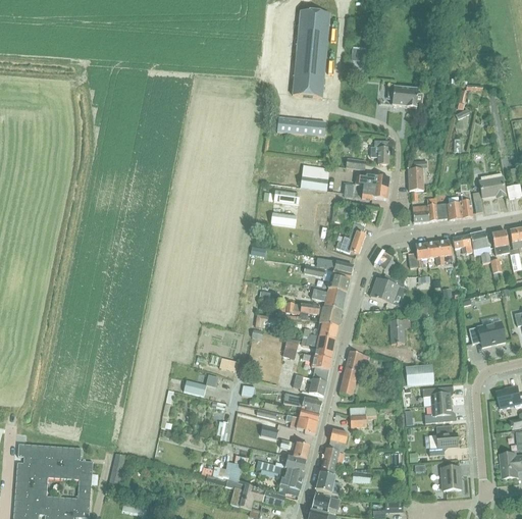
[(293,95),(322,97),(329,13),(300,11),(293,95)]
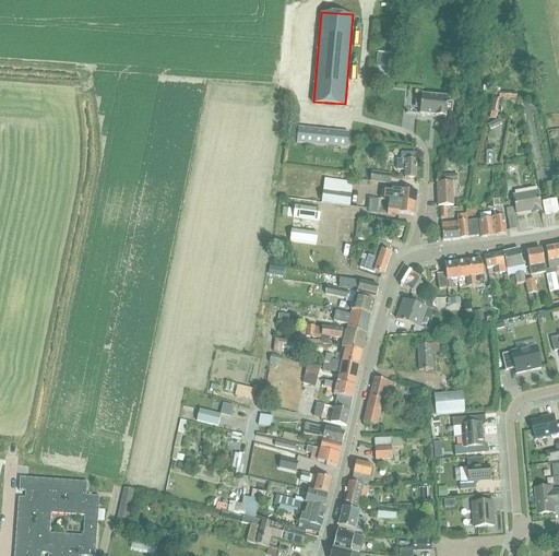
[(378,51),(377,63),(392,64),(393,52),(378,51)]
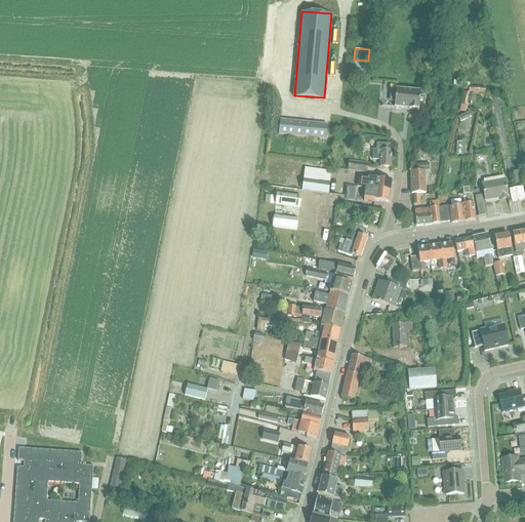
[(391,83),(390,91),(394,91),(393,106),(419,108),(419,103),(423,103),(425,93),(420,93),(421,88),(396,86),(396,84),(391,83)]
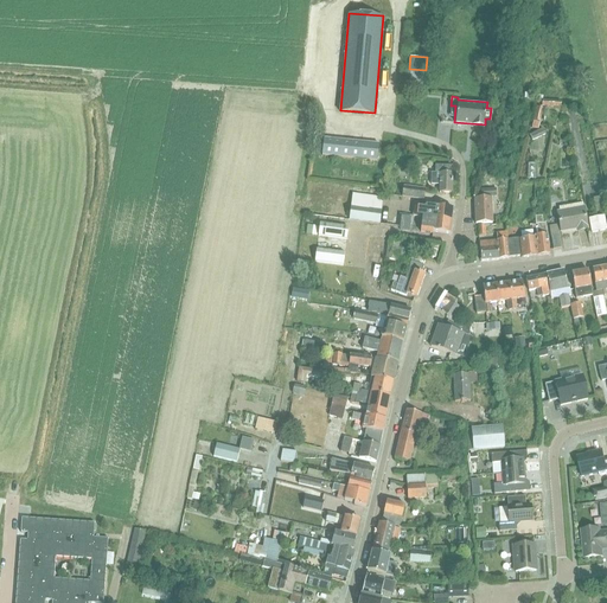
[(543,106),(536,104),(531,124),(538,126),(543,106)]
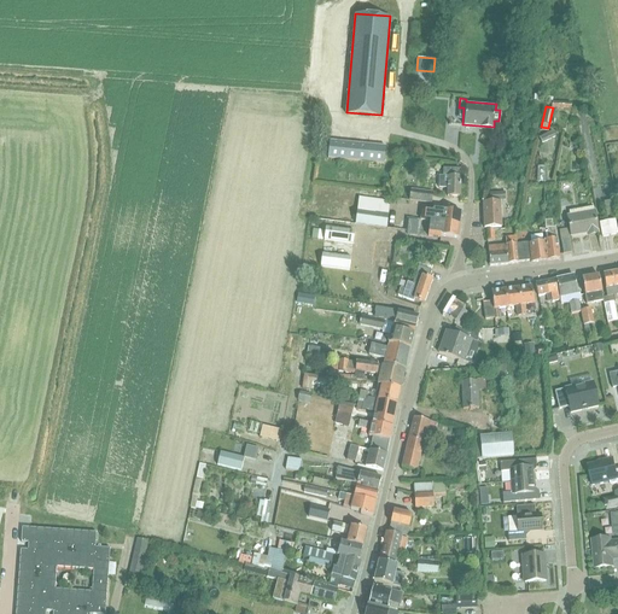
[(553,130),(540,138),(542,142),(555,135),(553,130)]
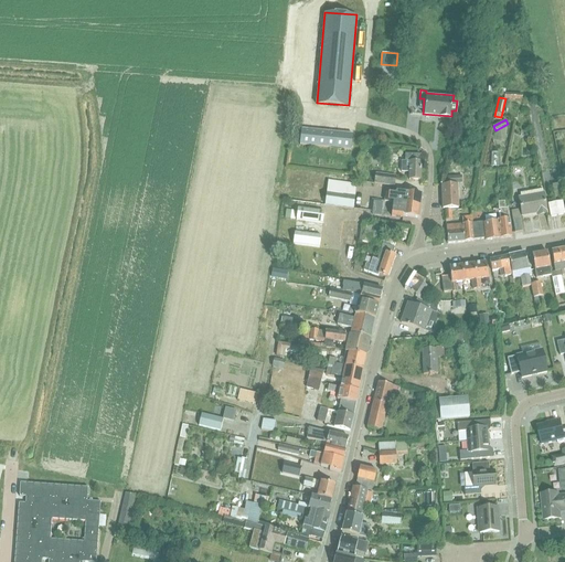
[(299,144),(351,148),(352,133),(301,128),(299,144)]
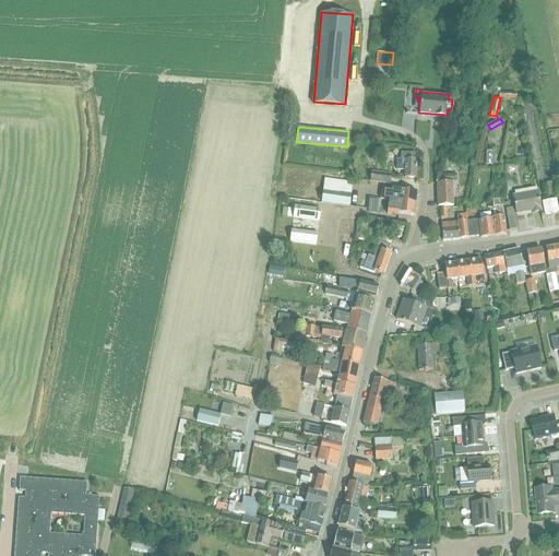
[(397,157),(397,167),(405,167),(405,175),(416,175),(417,151),(406,150),(401,150),(401,157),(397,157)]
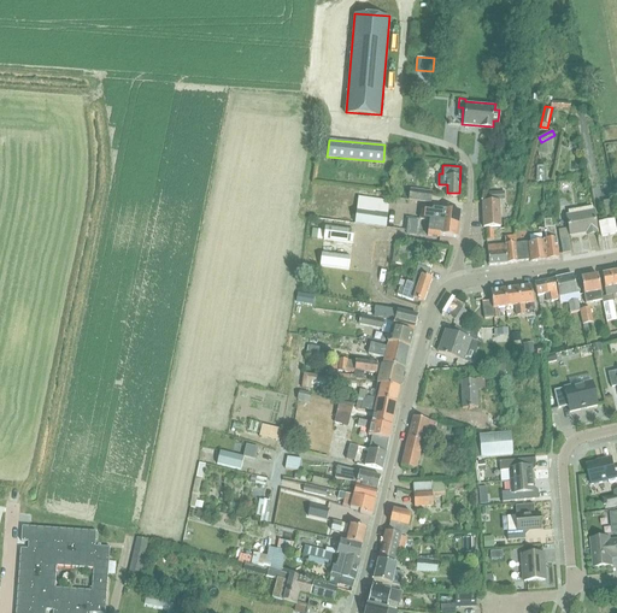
[(433,189),(411,187),(410,198),(432,200),(433,189)]
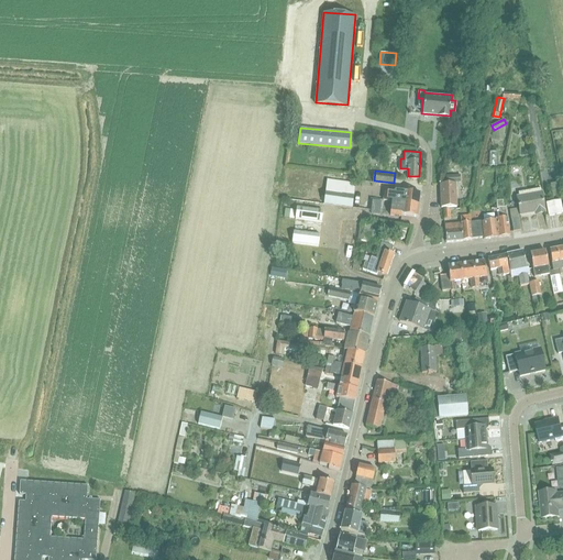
[(355,182),(328,178),(324,201),(352,206),(355,182)]
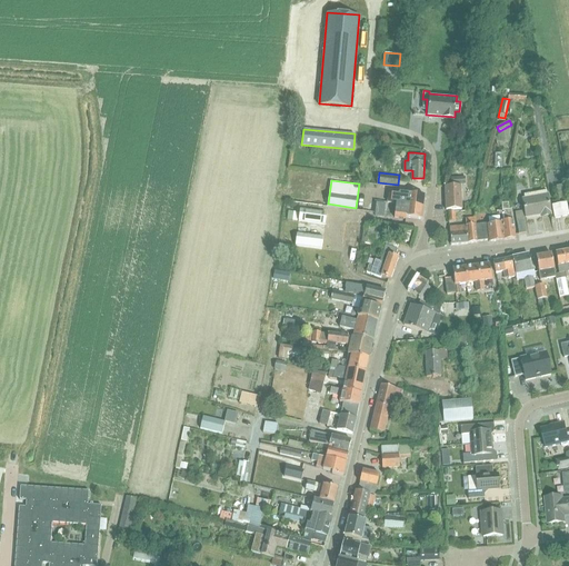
[(461,207),(460,184),(445,184),(446,207),(461,207)]
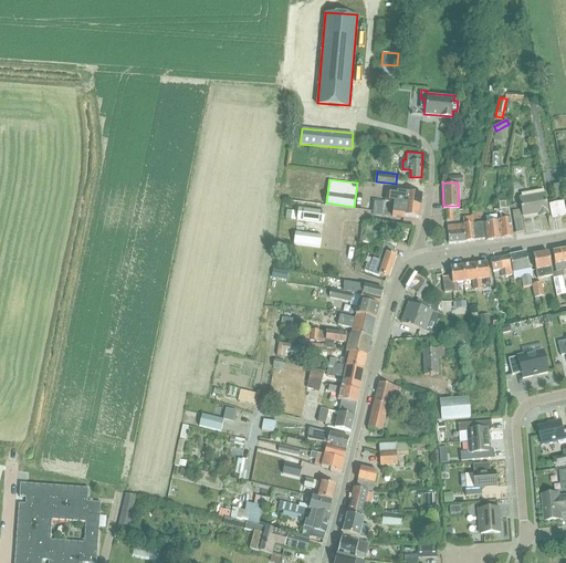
[(522,196),(520,196),(523,214),(538,210),(538,212),(546,210),(543,188),(521,191),(522,196)]
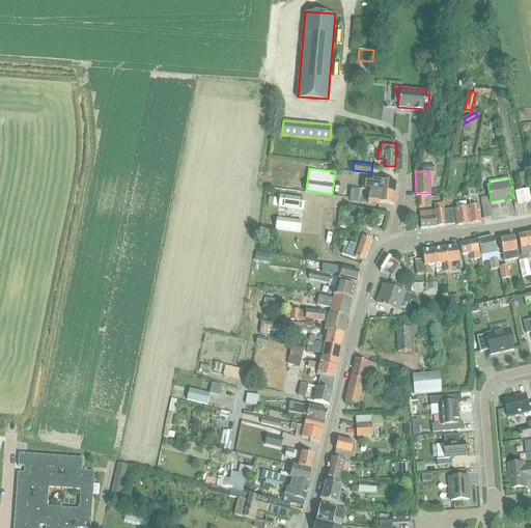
[(363,181),(362,187),(369,188),(394,191),(396,181),(386,178),(381,178),(373,178),(370,182),(363,181)]
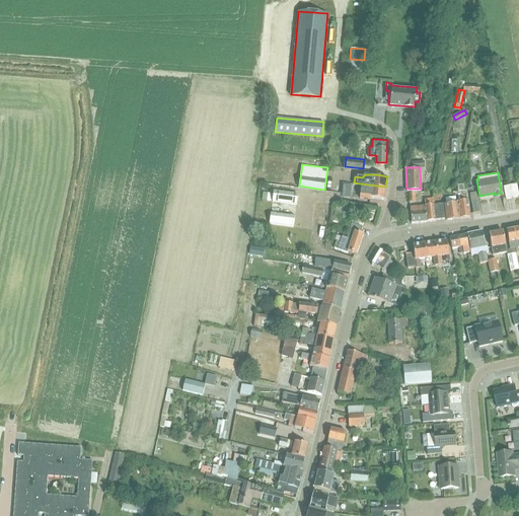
[(511,196),(517,195),(515,181),(509,183),(511,196)]
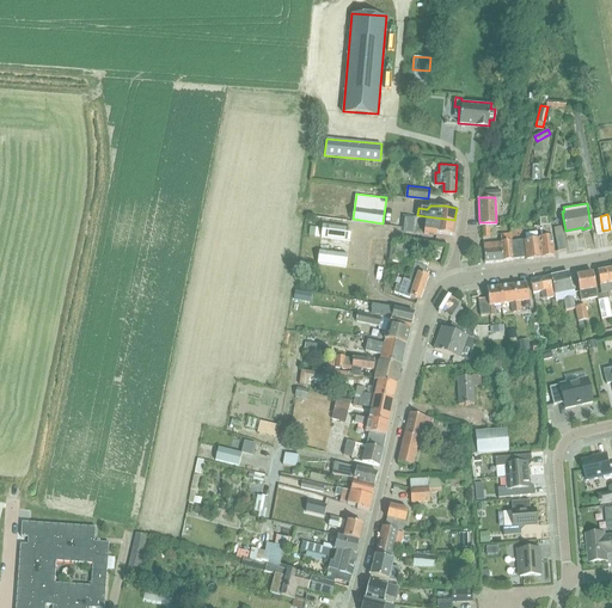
[(405,215),(403,229),(412,231),(415,216),(405,215)]
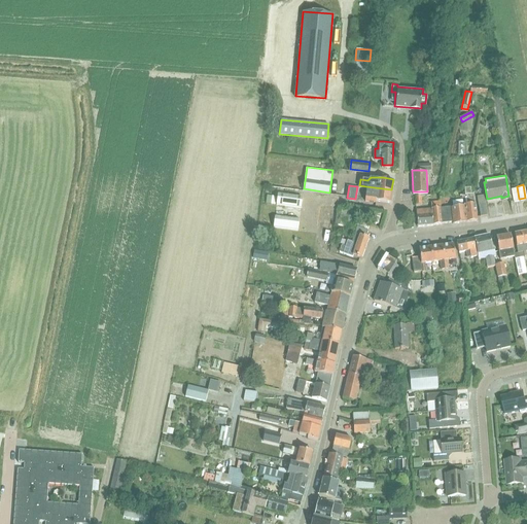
[(465,205),(467,219),(478,218),(475,203),(473,193),(471,193),(470,185),(464,185),(464,194),(466,194),(466,202),(465,202),(465,205)]
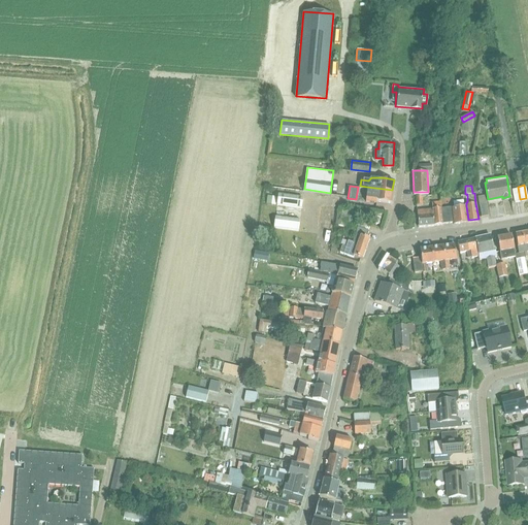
[(366,192),(365,199),(376,201),(376,199),(391,201),(392,190),(367,187),(366,192)]
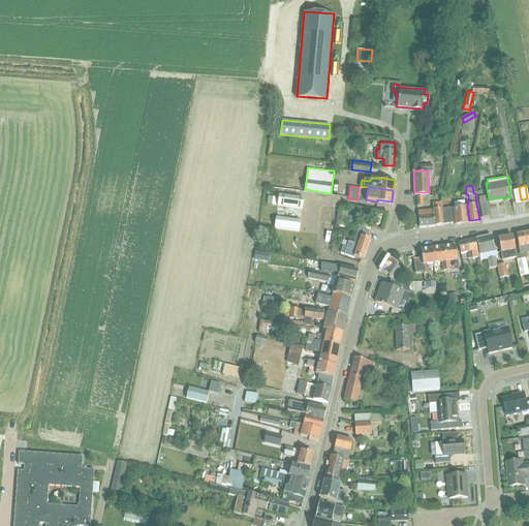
[(521,199),(519,187),(512,188),(515,200),(521,199)]
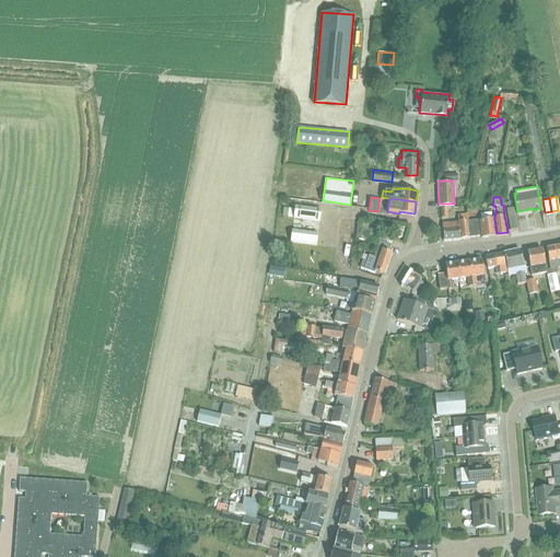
[(321,213),(322,208),(312,207),(295,205),(294,216),(311,218),(319,219),(321,213)]
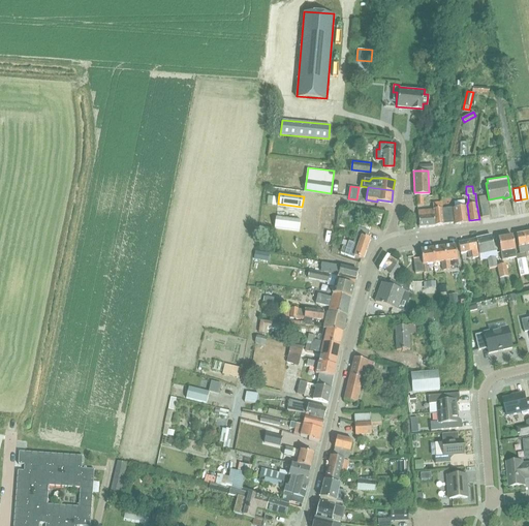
[(489,214),(487,202),(486,194),(478,195),(483,216),(489,214)]
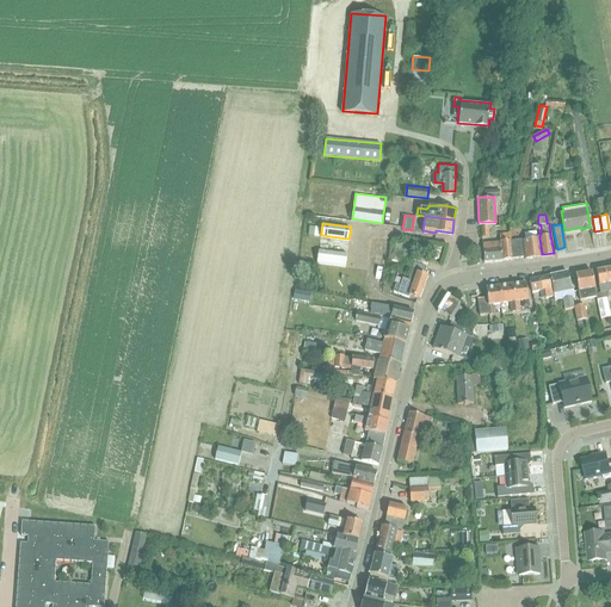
[(512,258),(511,240),(512,231),(500,233),(500,240),(482,241),(485,260),(512,258)]
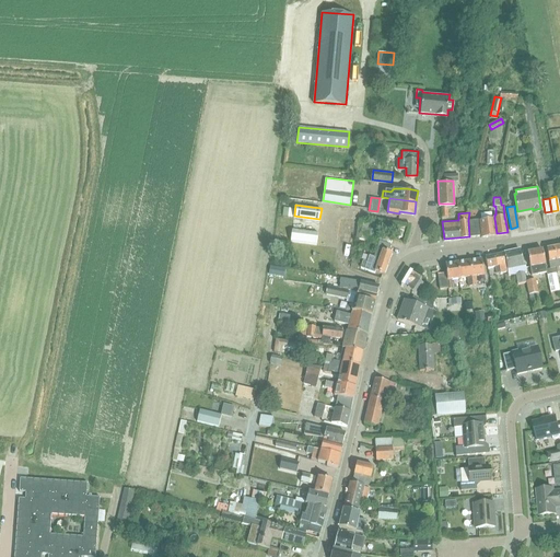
[(359,217),(357,236),(366,239),(370,219),(359,217)]
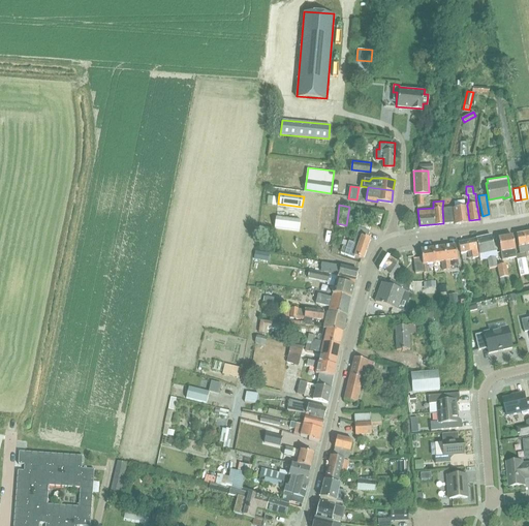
[(469,220),(467,206),(453,207),(442,208),(443,223),(455,222),(469,220)]
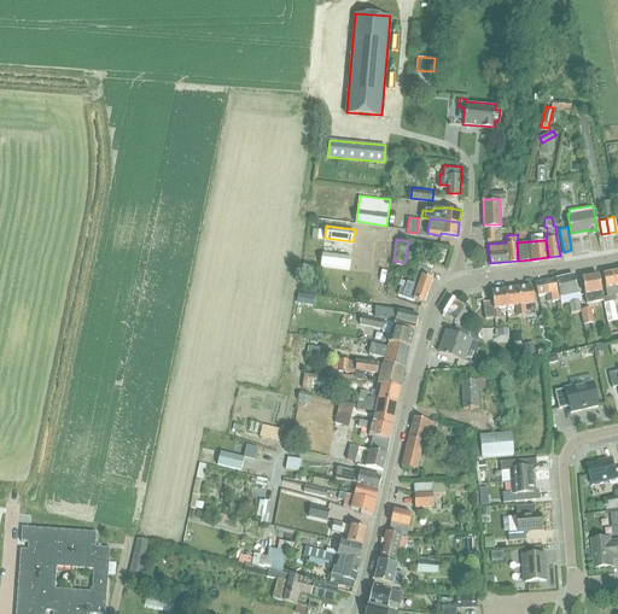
[(441,247),(437,258),(443,261),(447,250),(441,247)]
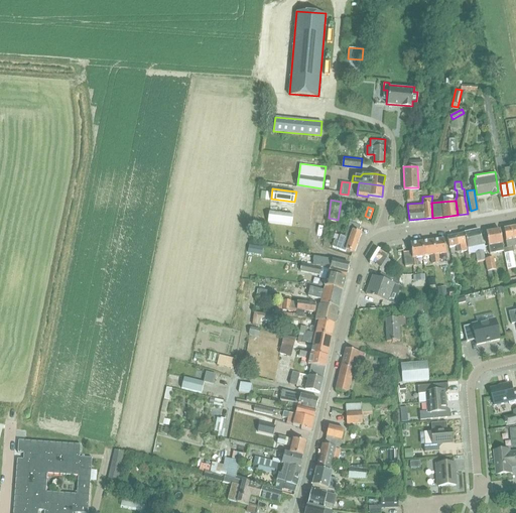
[(292,219),(293,214),(283,212),(269,211),(268,221),(282,222),(292,224),(292,219)]
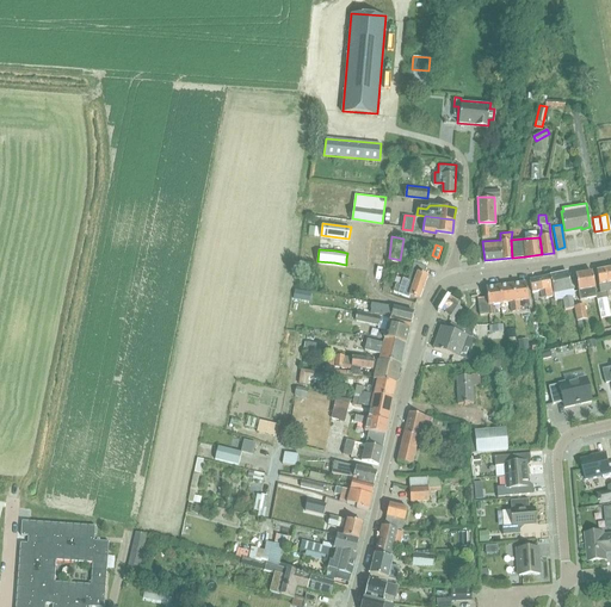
[(429,273),(425,272),(427,266),(414,261),(409,276),(414,278),(413,280),(403,277),(401,284),(396,282),(394,290),(409,295),(409,293),(420,297),(429,273)]
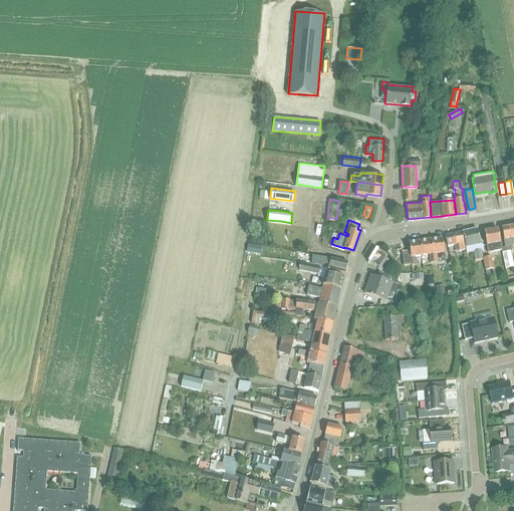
[(513,224),(502,227),(505,244),(511,243),(513,242),(513,224)]
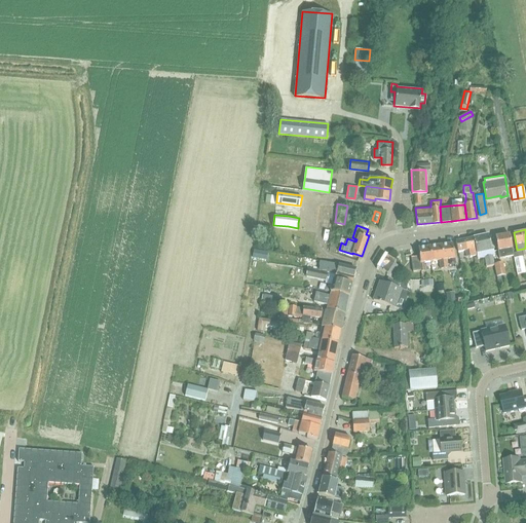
[(494,264),(494,262),(492,254),(494,254),(493,249),(492,249),(488,232),(474,235),(477,253),(478,257),(484,256),(486,265),(494,264)]
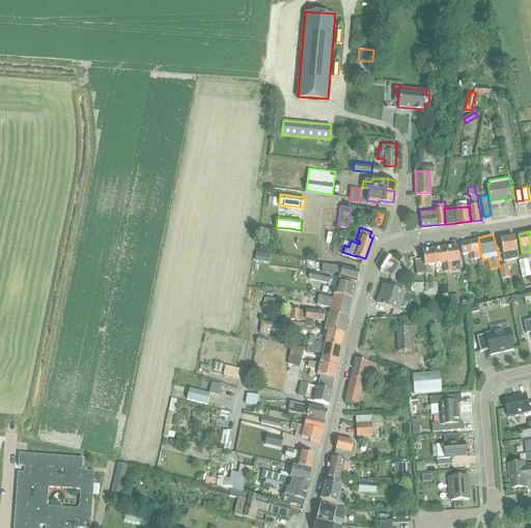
[(519,256),(518,253),(514,234),(500,238),(504,259),(519,256)]
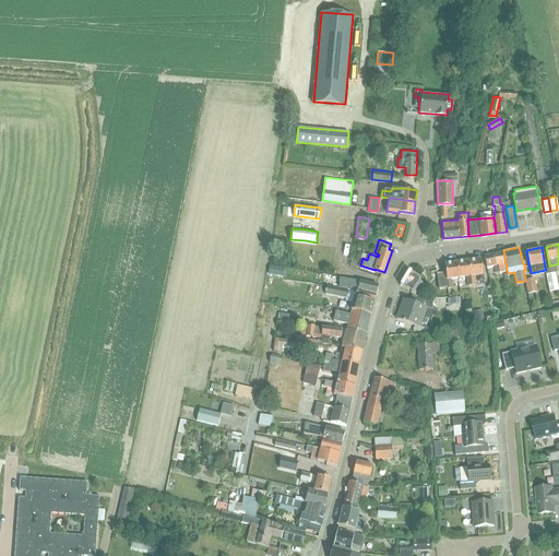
[(503,250),(485,255),(487,265),(495,264),(496,270),(500,270),(507,269),(503,250)]
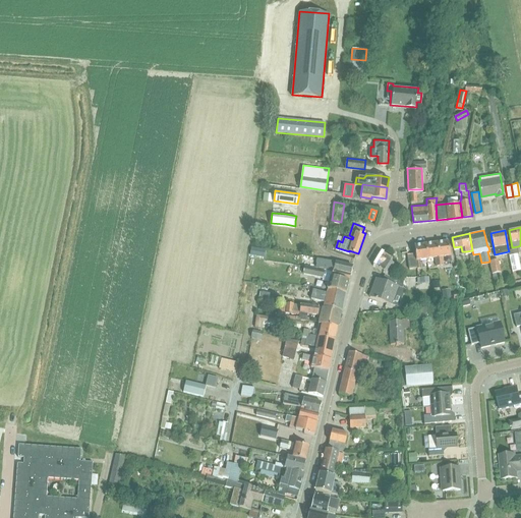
[(449,239),(438,240),(440,264),(444,264),(443,255),(451,254),(449,239)]
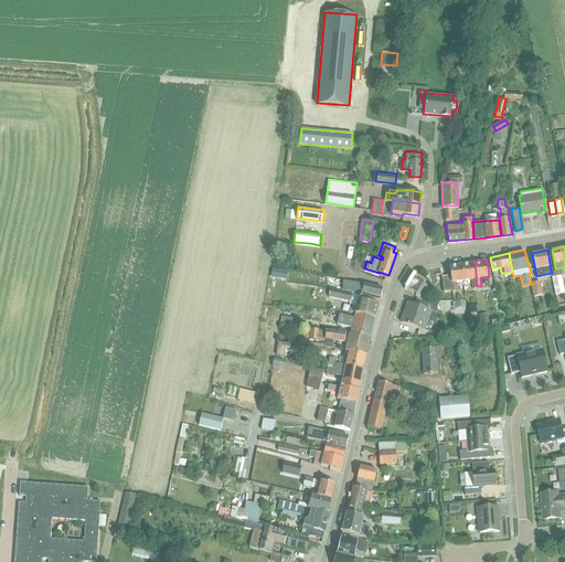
[(475,261),(461,263),(464,279),(472,278),(473,287),(477,286),(475,261)]
